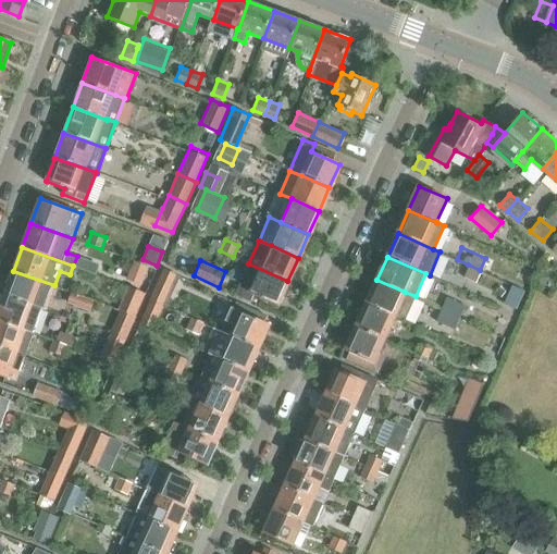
[(127,279),(139,283),(146,266),(134,261),(127,279)]
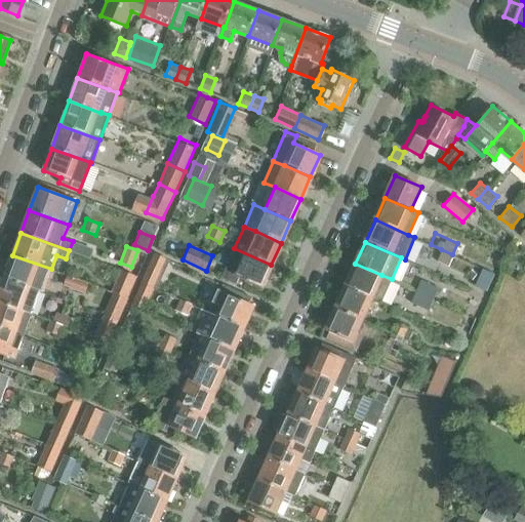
[(271,265),(234,248),(226,267),(236,275),(235,276),(261,287),(271,265)]
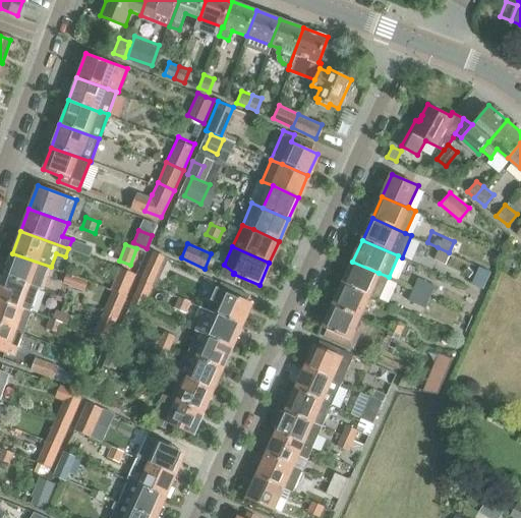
[(449,252),(438,247),(433,257),(445,263),(449,252)]
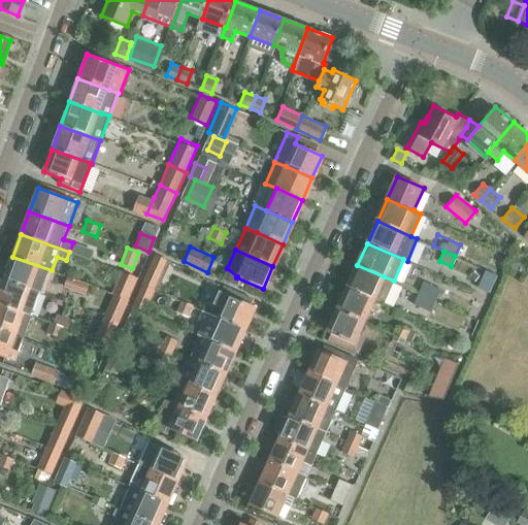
[(43,293),(52,270),(12,257),(4,280),(39,292),(43,293)]
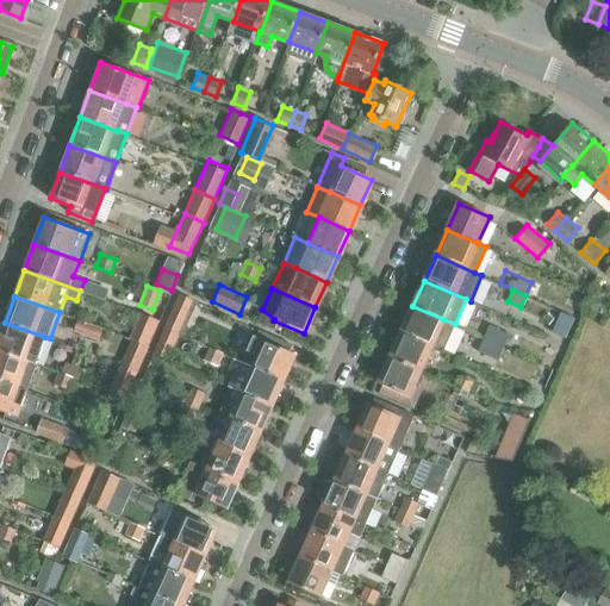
[(443,319),(412,306),(402,331),(431,345),(443,350),(455,324),(443,319)]
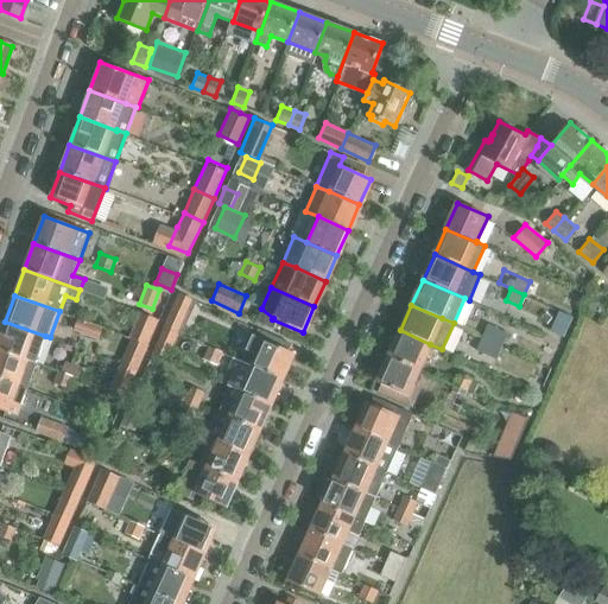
[(172,310),(164,328),(177,334),(177,332),(184,316),(172,310)]
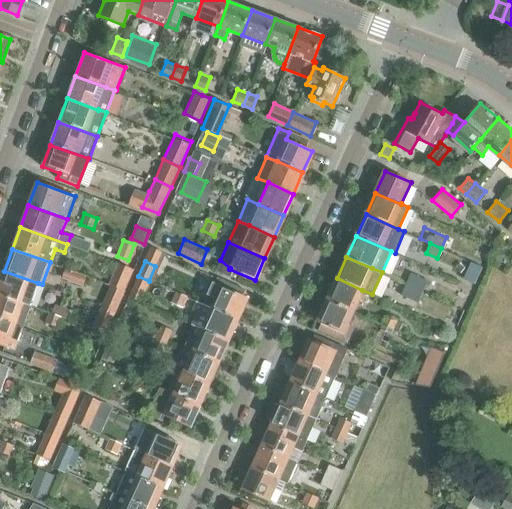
[(468,267),(479,272),(482,266),(470,261),(468,267)]
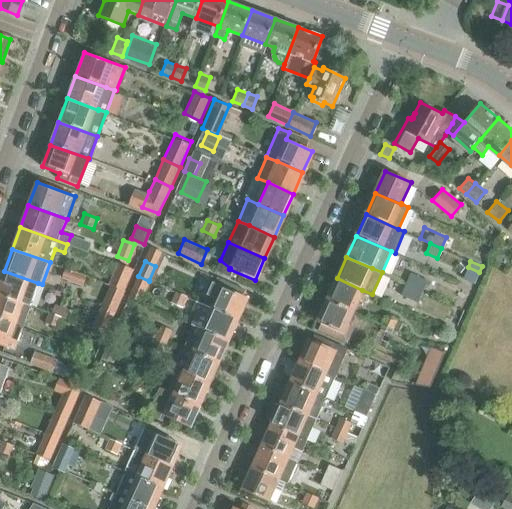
[(108,282),(123,289),(132,269),(117,262),(108,282)]
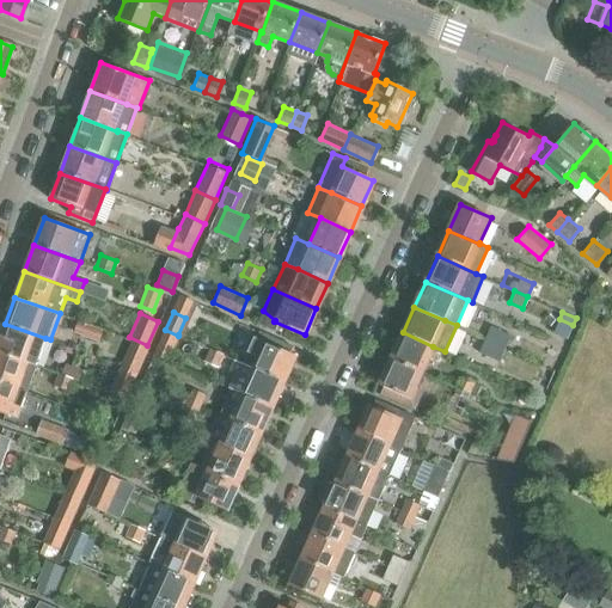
[(92,325),(77,320),(73,331),(87,337),(92,325)]
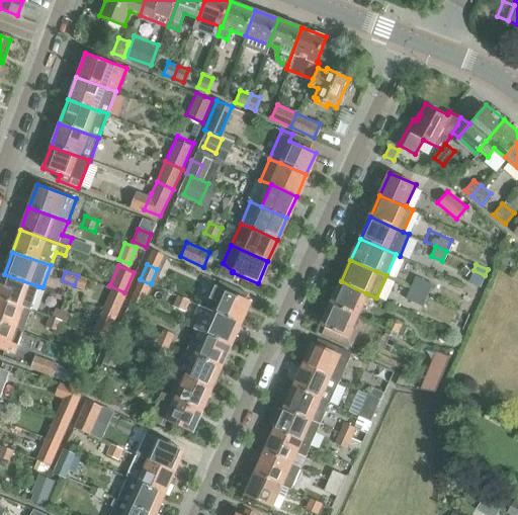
[(30,309),(38,286),(4,274),(0,272),(0,273),(0,296),(22,306),(30,309)]
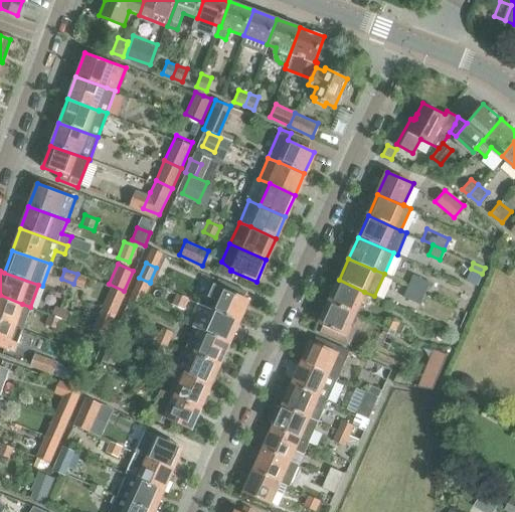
[(412,273),(407,285),(424,293),(430,281),(412,273)]
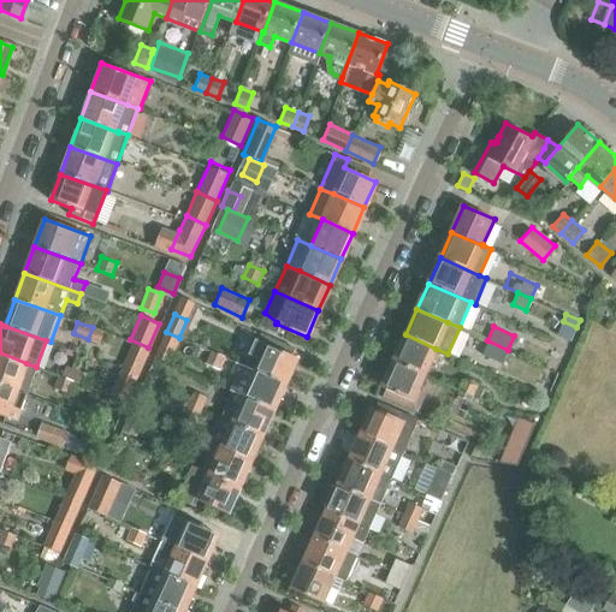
[(261,332),(258,340),(267,344),(291,355),(295,348),(261,332)]
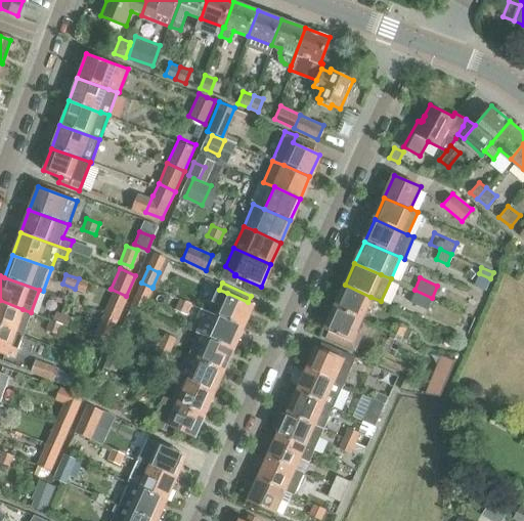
[(335,307),(361,318),(370,297),(345,285),(335,307)]
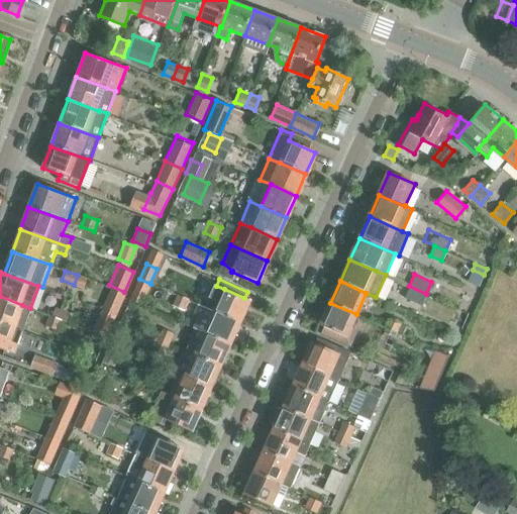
[(181,284),(177,294),(188,300),(193,290),(181,284)]
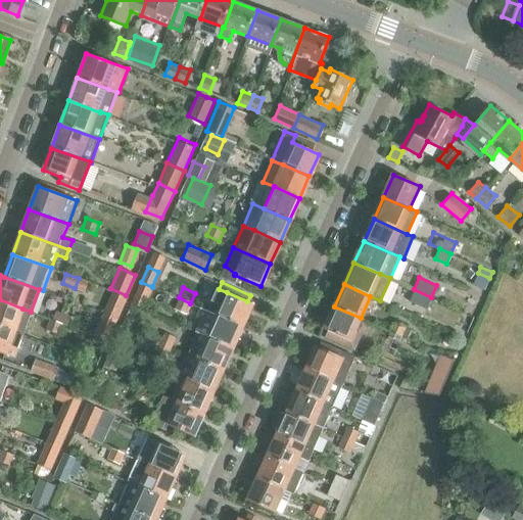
[(207,310),(200,306),(200,308),(242,327),(252,304),(247,301),(227,292),(219,289),(217,288),(207,310)]
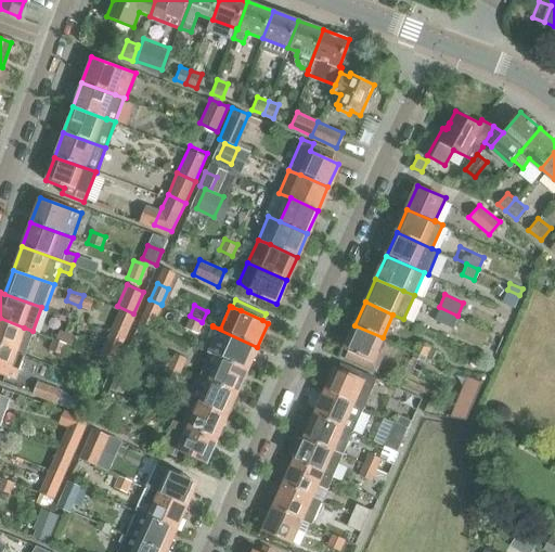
[(457,316),(439,307),(434,318),(452,326),(457,316)]
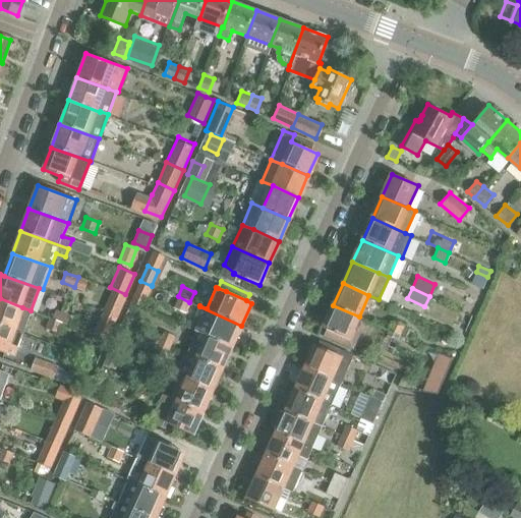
[(189,302),(178,296),(177,297),(174,295),(170,303),(174,305),(173,306),(185,311),(189,302)]
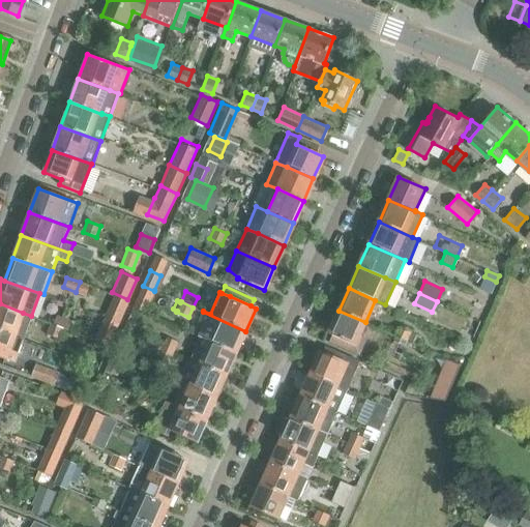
[(19,326),(23,313),(0,303),(0,329),(15,335),(23,339),(27,329),(19,326)]
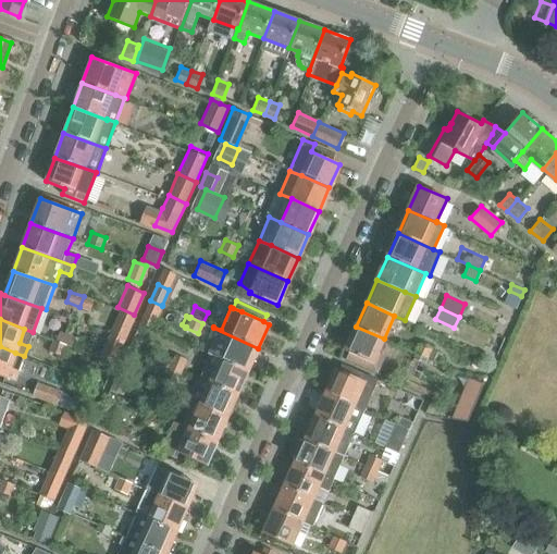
[(373,362),(384,339),(356,327),(345,351),(373,362)]
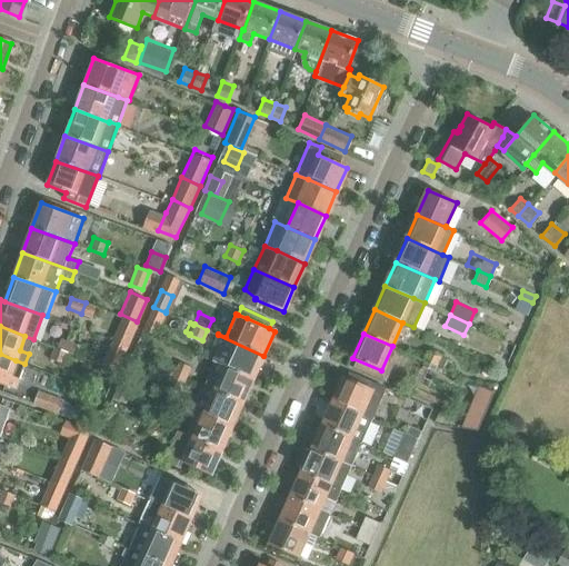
[(263,356),(218,335),(213,344),(220,347),(215,361),(225,366),(253,379),(263,356)]
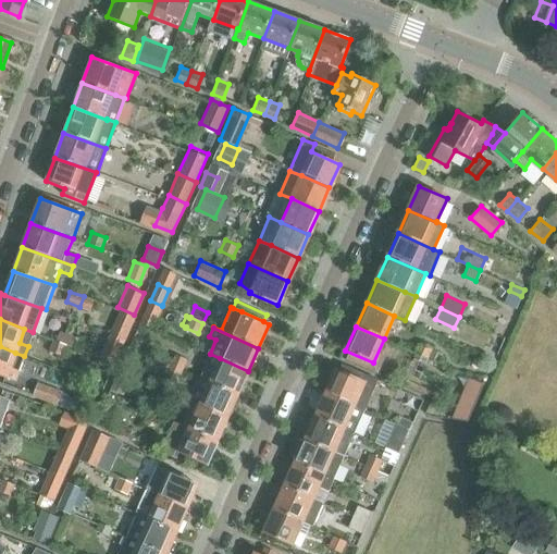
[(100,355),(113,360),(123,337),(110,332),(100,355)]
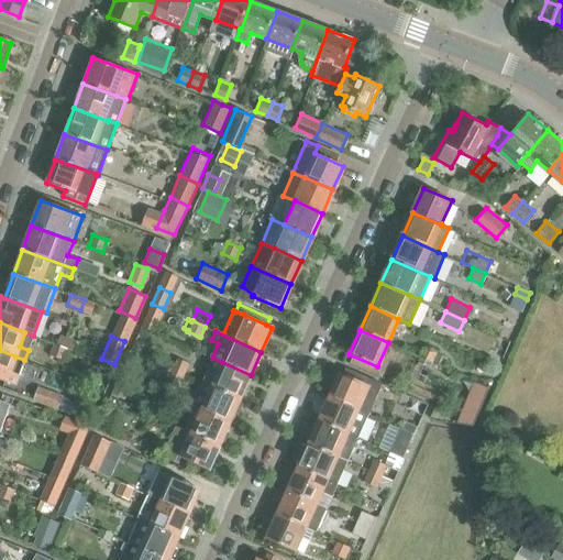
[(67,348),(53,343),(50,353),(63,359),(67,348)]
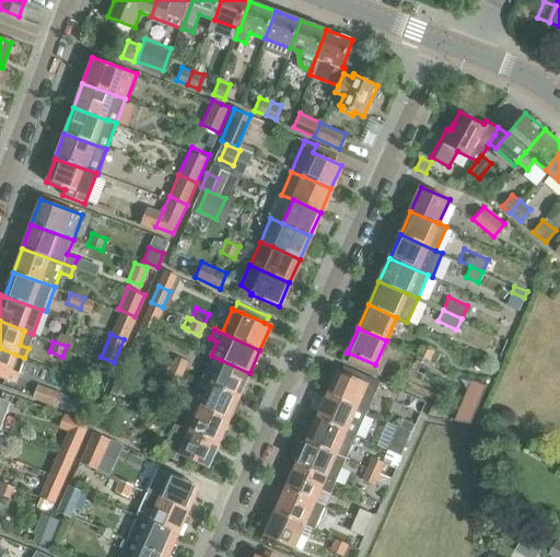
[(421,343),(416,355),(430,360),(435,348),(421,343)]
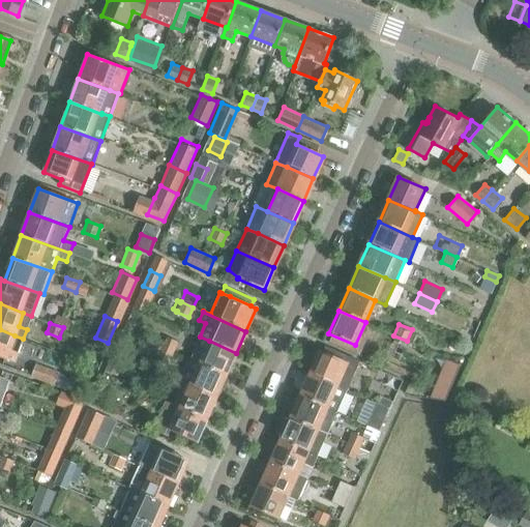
[(23,339),(15,335),(0,329),(0,356),(16,362),(19,352),(18,352),(23,339)]
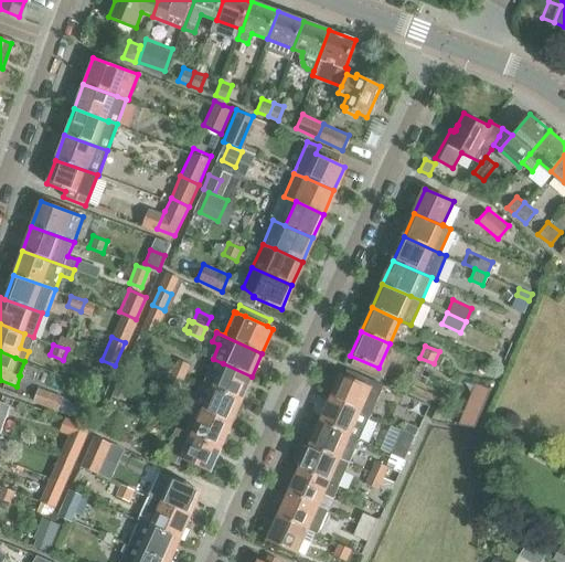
[(177,358),(172,369),(185,374),(190,363),(177,358)]
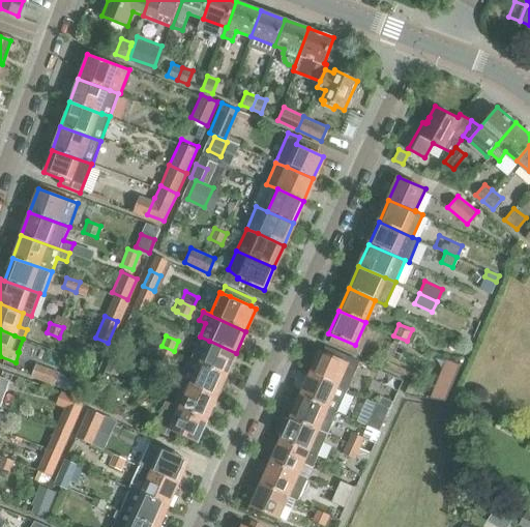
[(189,358),(226,375),(236,353),(209,341),(200,337),(189,358)]
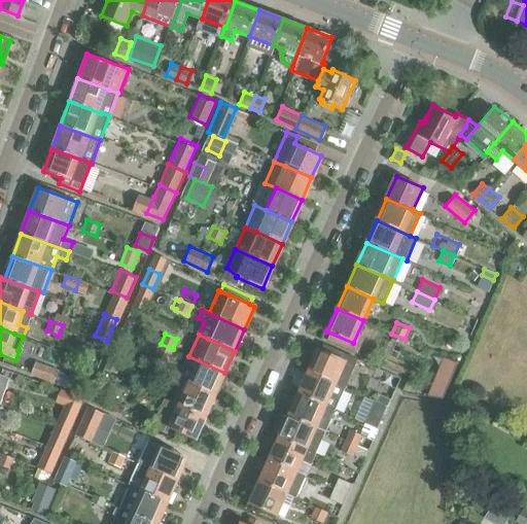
[(173,349),(161,344),(155,354),(168,359),(173,349)]
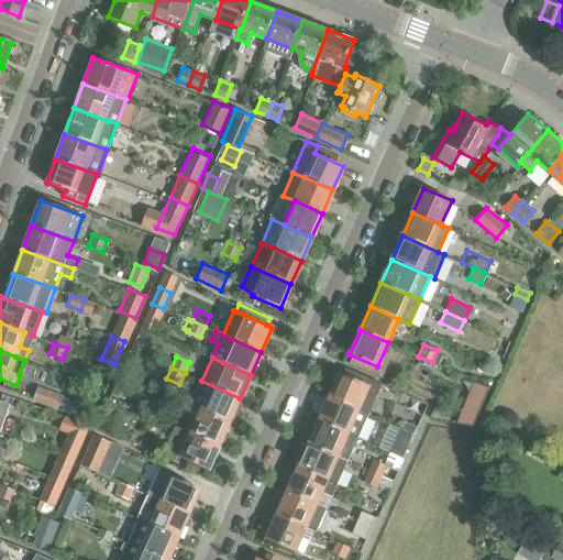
[(379,390),(382,383),(348,368),(345,374),(341,373),(330,397),(368,414),(379,390)]
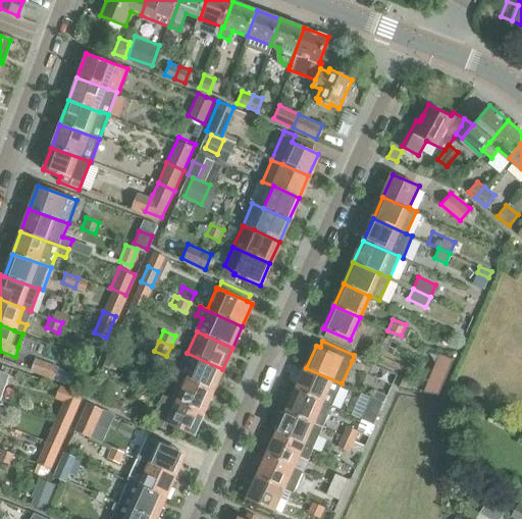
[(103,363),(109,366),(115,369),(123,351),(111,345),(103,363)]
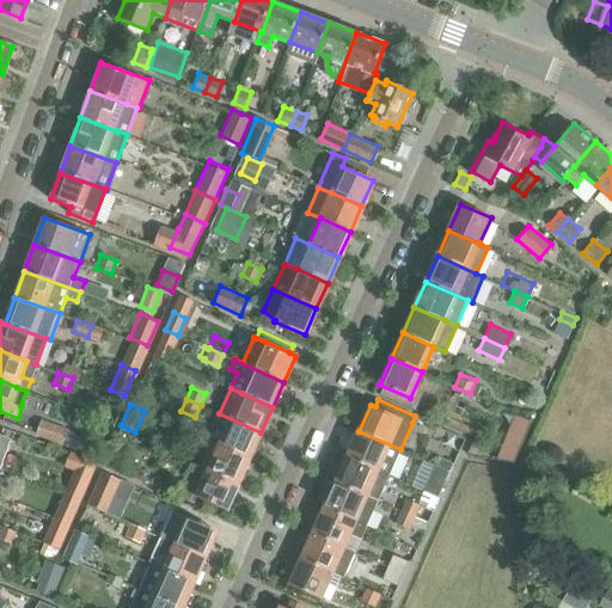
[(500,453),(516,459),(532,417),(516,411),(500,453)]
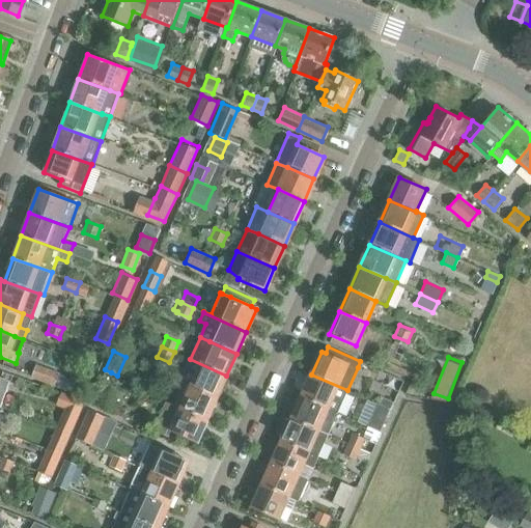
[(226,376),(190,359),(188,358),(177,380),(182,382),(216,397),(226,376)]
